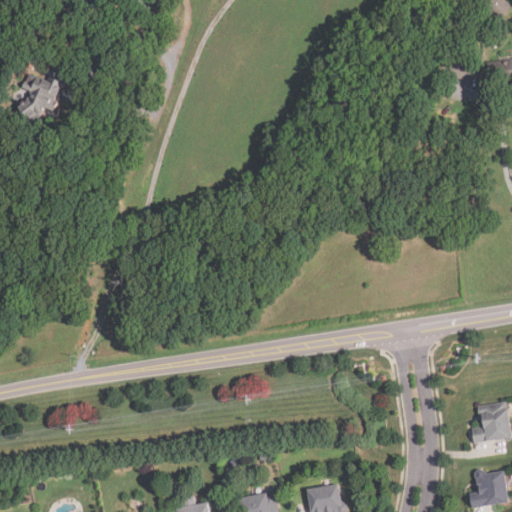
[(106,0),(98,11),(83,0),(106,0)]
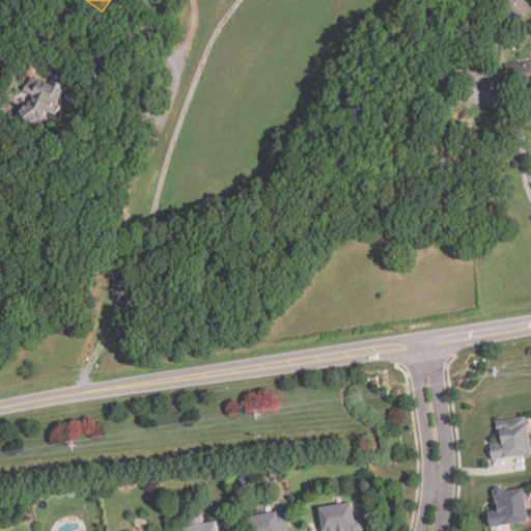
[(530,7),(521,22),(499,5),(503,0),(524,0),(530,5),(530,7)]
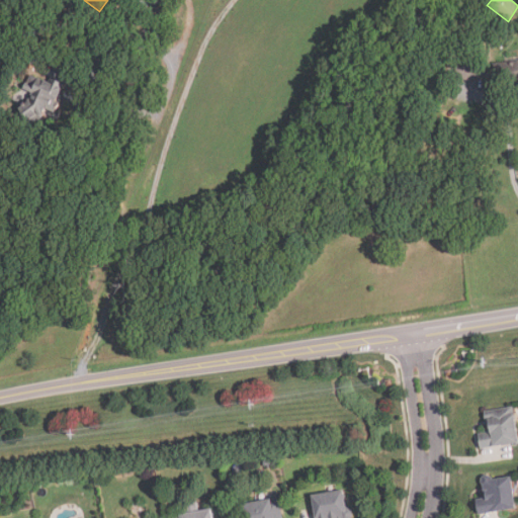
[(517,60),(517,82),(498,86),(495,64),(517,60)]
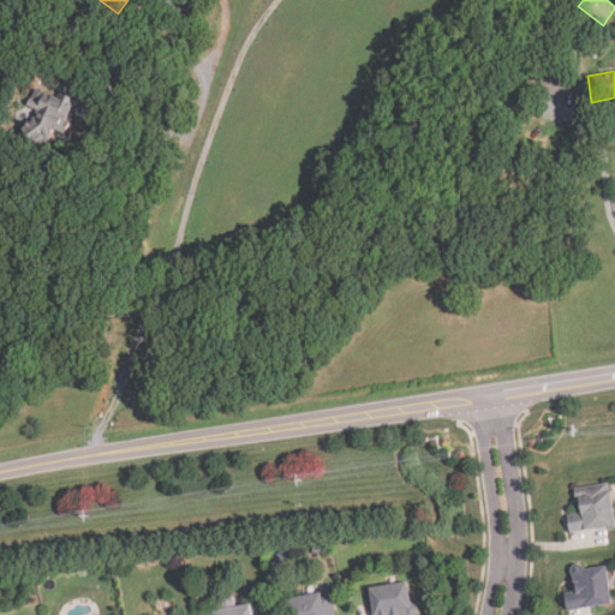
[(578,97),(543,95),(544,73),(579,75),(578,97)]
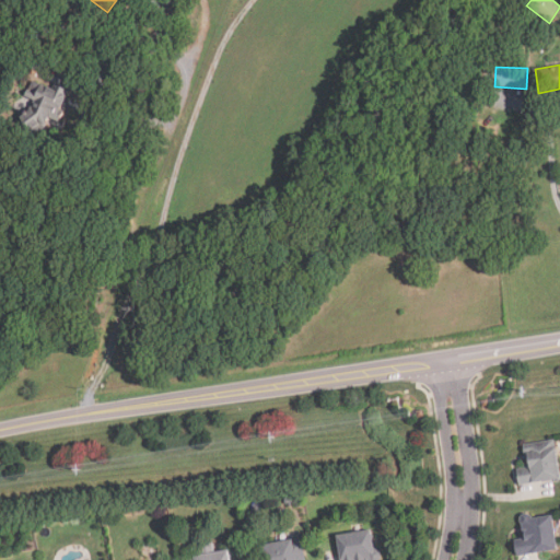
[(62,113),(72,91),(56,84),(54,90),(34,81),(27,97),(35,101),(32,108),(21,116),(36,138),(48,129),(51,119),(61,124),(65,114),(62,113)]
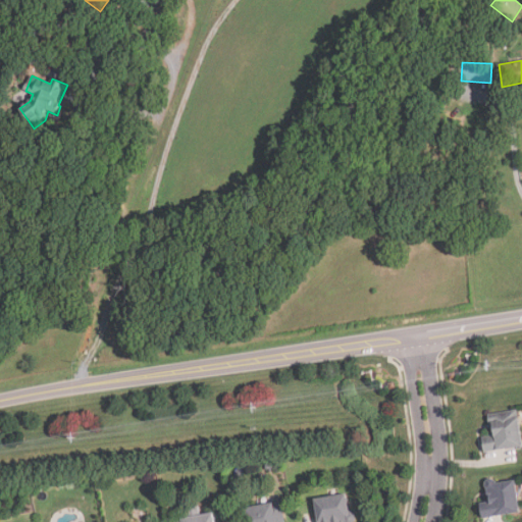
[(521,448),(521,439),(518,411),(488,414),(491,436),(481,437),(483,453),(521,448)]
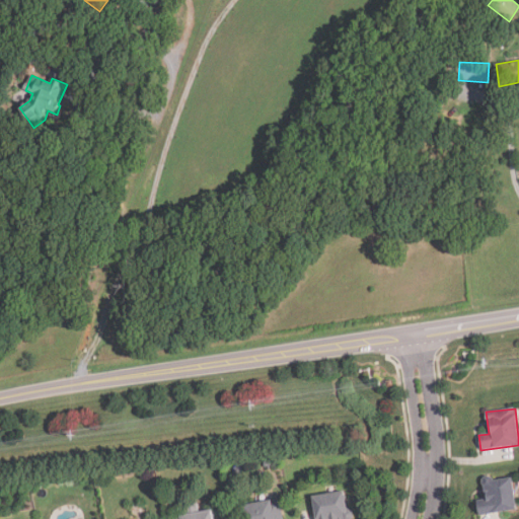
[(487,517),(518,510),(510,474),(478,482),(487,517)]
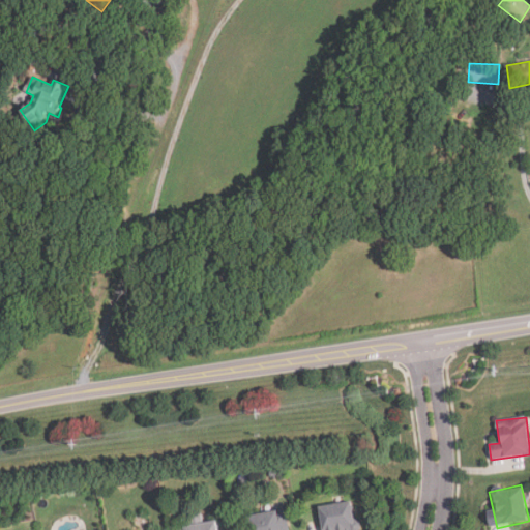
[(322,529),(355,529),(352,502),(319,507),(322,529)]
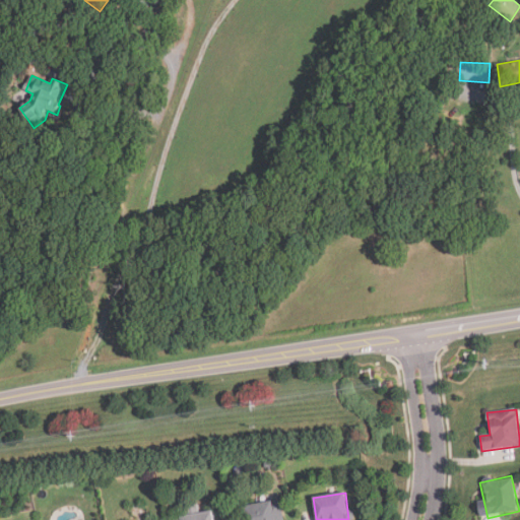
[(244,507),(246,519),(283,519),(280,501),(244,507)]
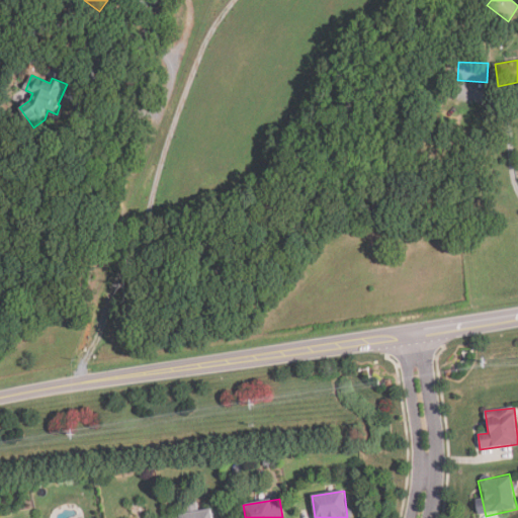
[(214,517),(212,508),(198,511),(196,504),(177,508),(178,517),(214,517)]
